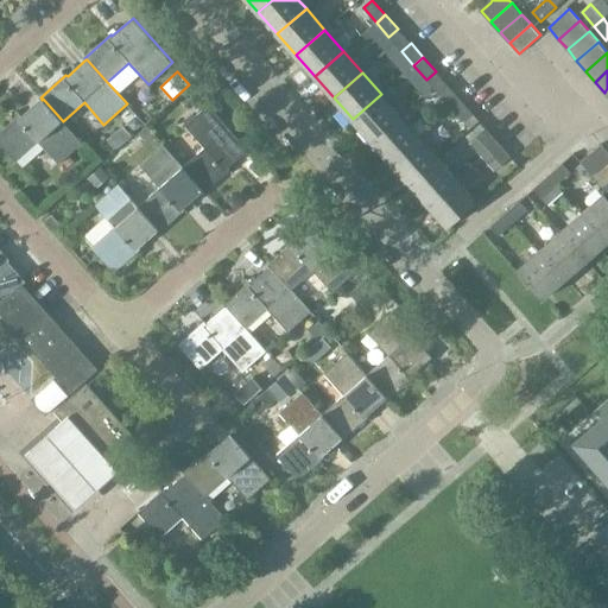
[(201,82),(191,89),(201,100),(209,93),(201,82)]
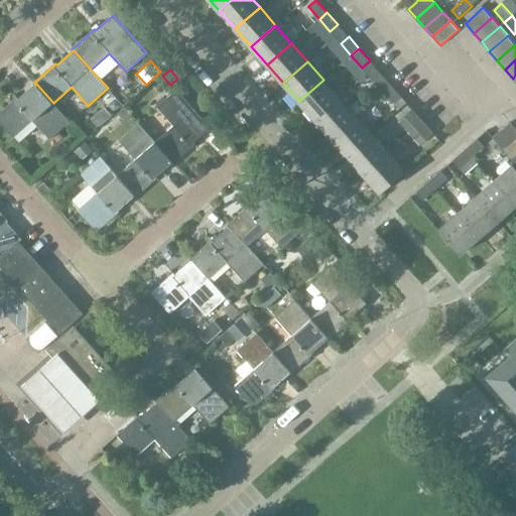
[(373,79),(383,91),(391,84),(380,72),(373,79)]
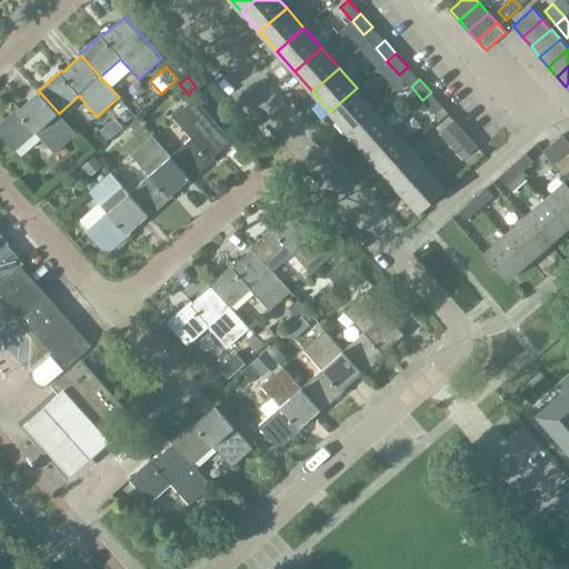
[(357,88),(330,111),(347,131),(375,107),(366,97),(373,90),(365,80),(357,88)]
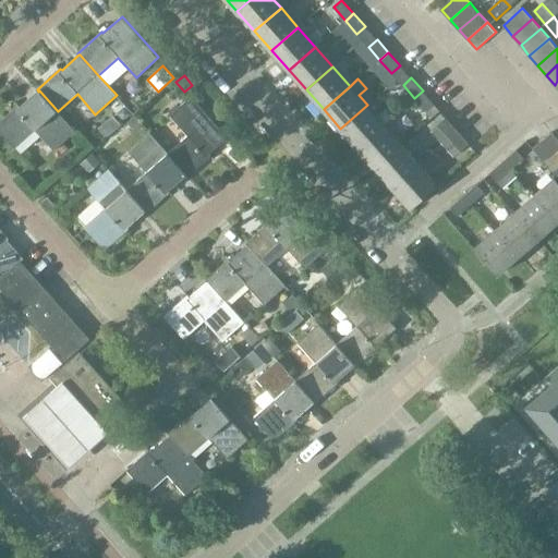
[(39,91),(38,92),(22,107),(20,105),(0,122),(0,130),(16,149),(36,131),(55,152),(57,149),(62,144),(76,132),(58,111),(39,91)]
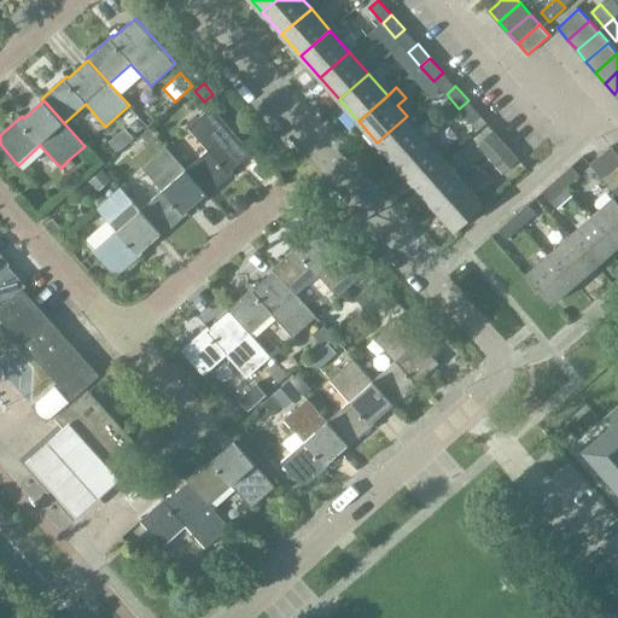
[(482,116),(468,100),(459,109),(472,123),(482,116)]
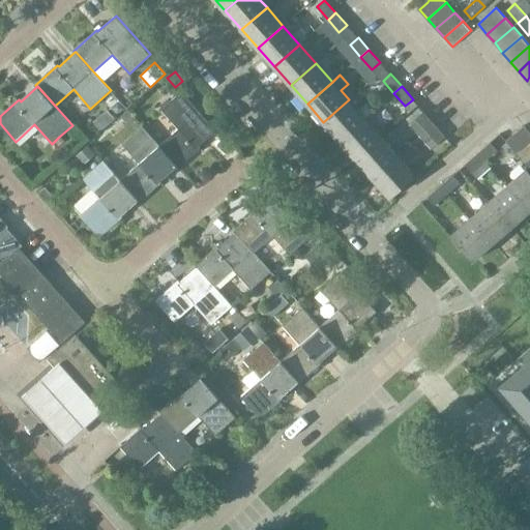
[(178,128),(160,145),(178,165),(176,166),(178,168),(201,148),(199,146),(216,129),(182,90),(162,110),(178,128)]
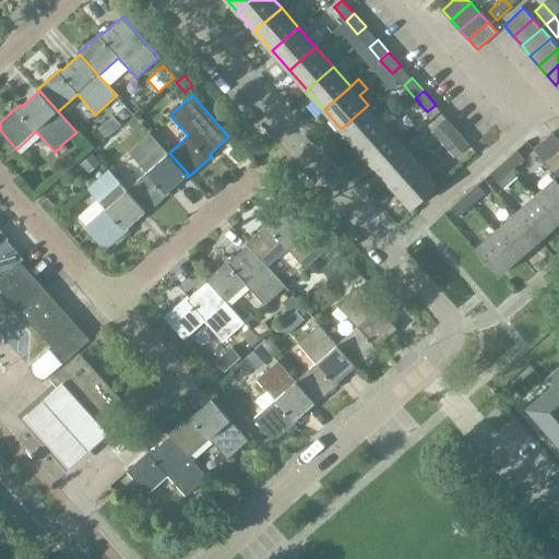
[(368,105),(341,129),(358,149),(385,125),(377,115),(383,108),(376,98),(368,105)]
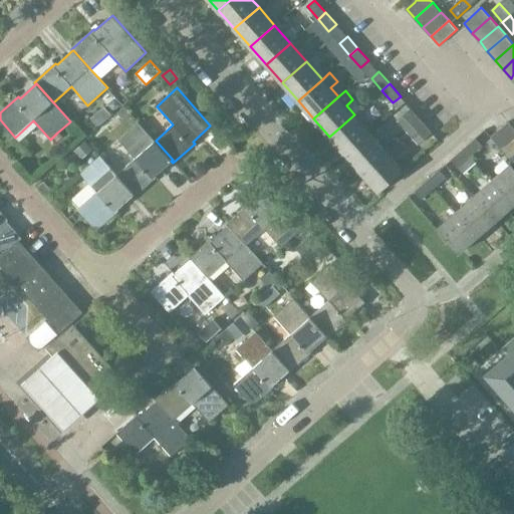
[(115,98),(108,105),(114,112),(121,105),(115,98)]
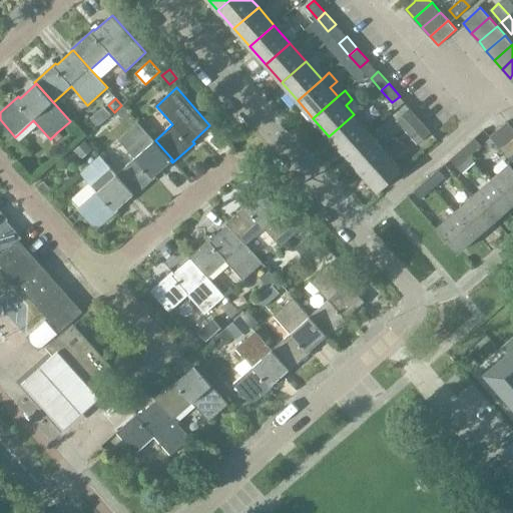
[(121,105),(114,112),(124,123),(131,116),(121,105)]
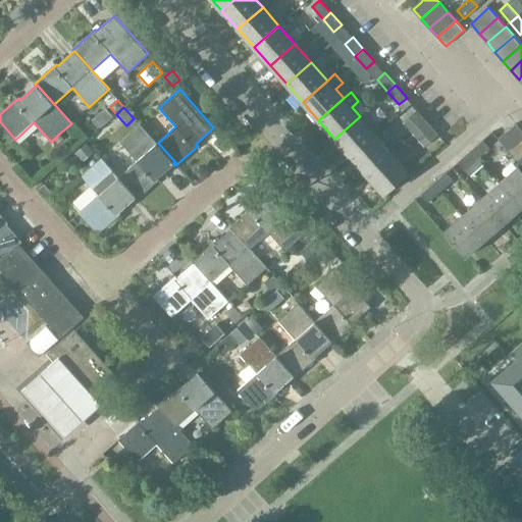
[(421,128),(428,122),(417,110),(410,116),(421,128)]
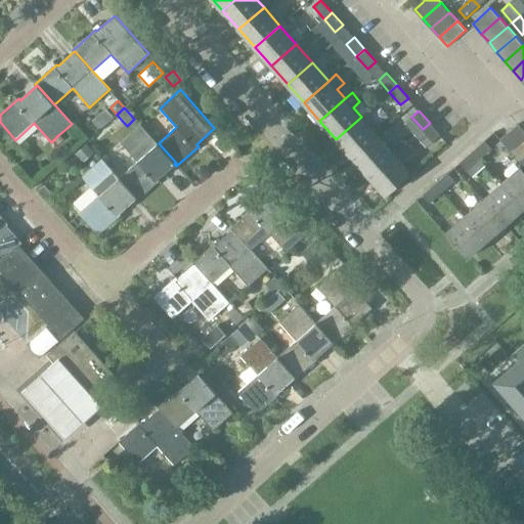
[(336,139),(352,158),(377,135),(361,117),(336,139)]
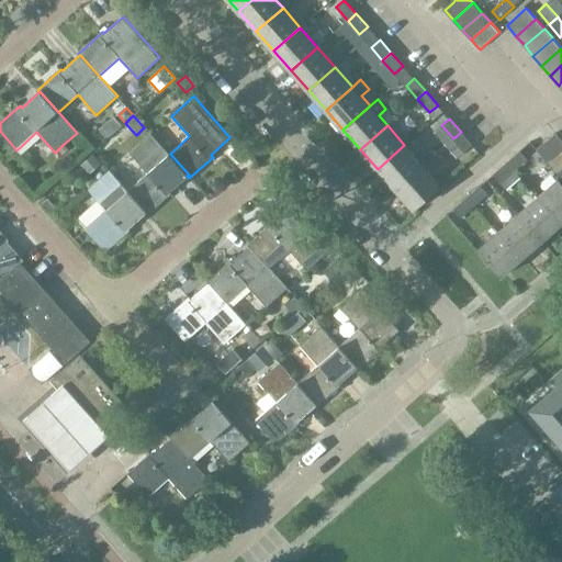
[(473,145),(461,132),(453,138),(464,152),(473,145)]
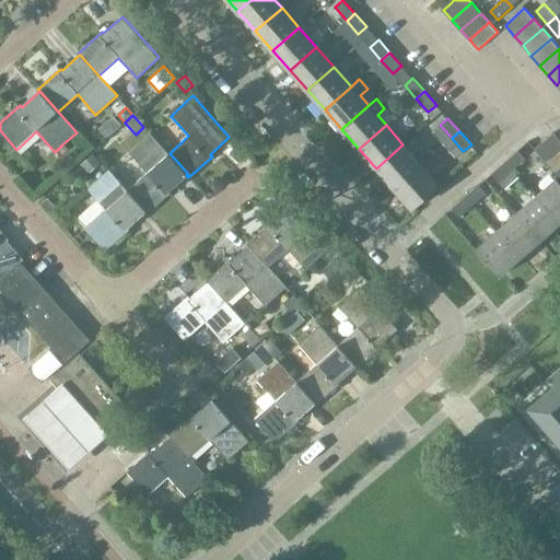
[(535,148),(546,160),(559,147),(559,139),(553,131),(535,148)]
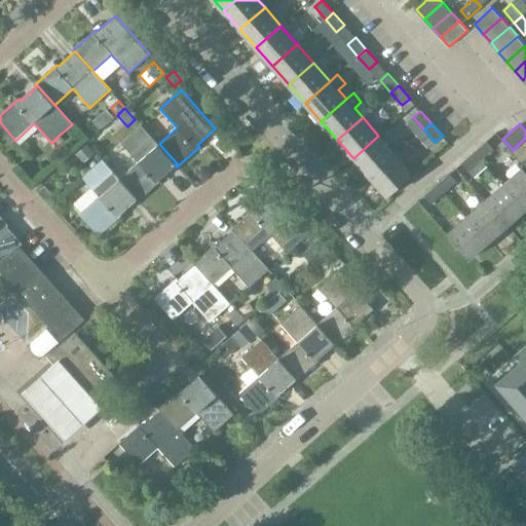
[(139,162),(120,179),(138,198),(137,199),(139,201),(161,181),(159,179),(175,164),(177,163),(159,144),(142,125),(122,143),(139,162)]
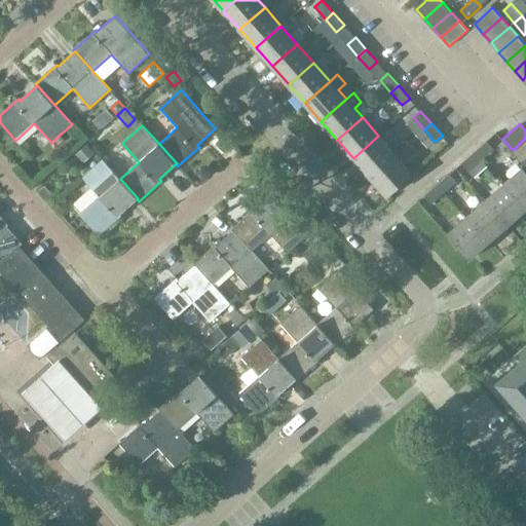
[(63,141),(59,136),(53,141),(57,146),(63,141)]
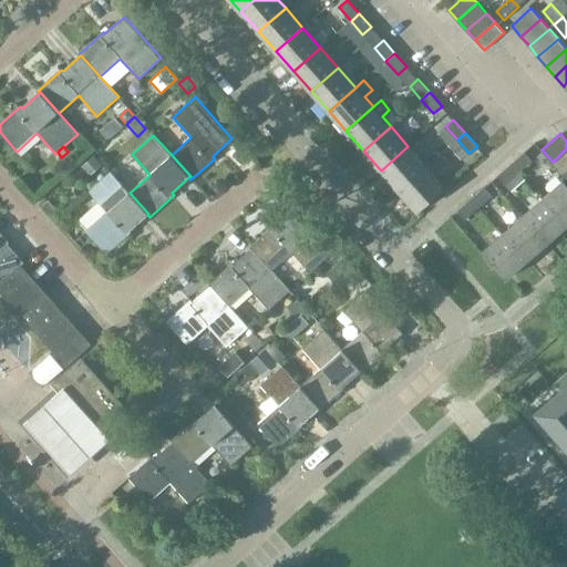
[(381,171),(399,191),(425,166),(408,146),(381,171)]
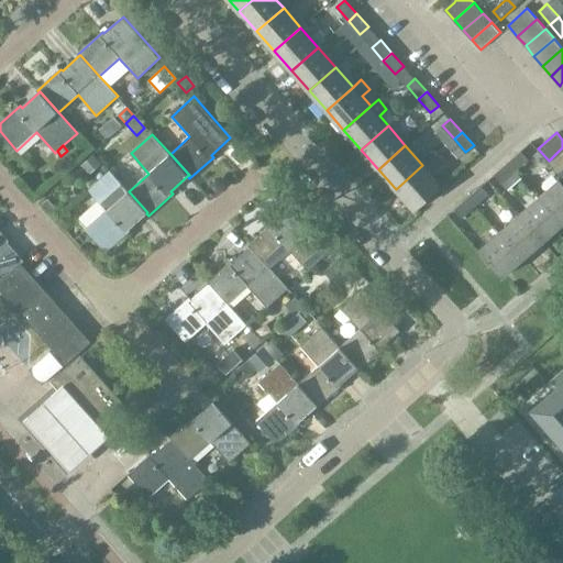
[(562,147),(549,161),(558,170),(562,165),(562,147)]
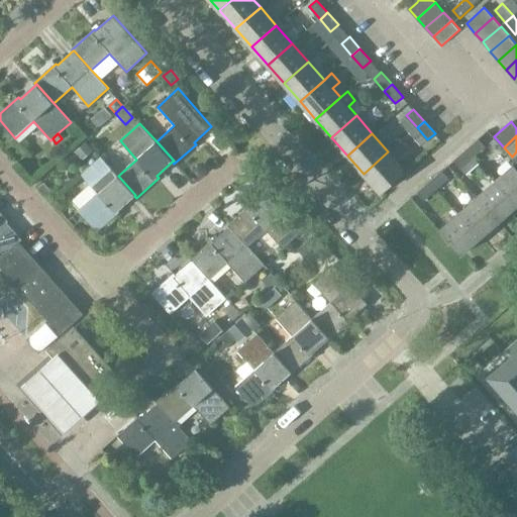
[(480,139),(467,150),(474,158),(487,146),(480,139)]
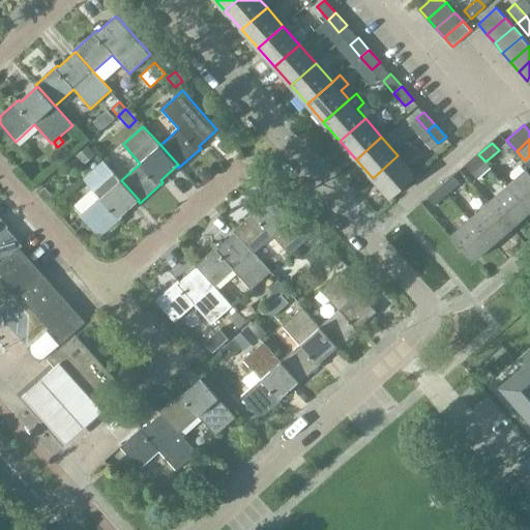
[(89,146),(78,156),(85,164),(96,154),(89,146)]
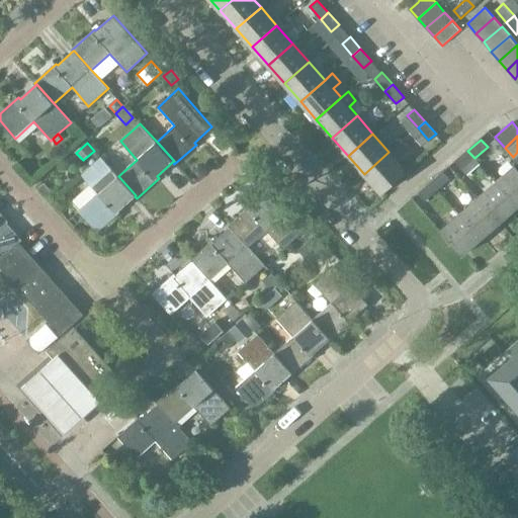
[(475,158),(467,151),(455,162),(468,176),(481,165),(475,158)]
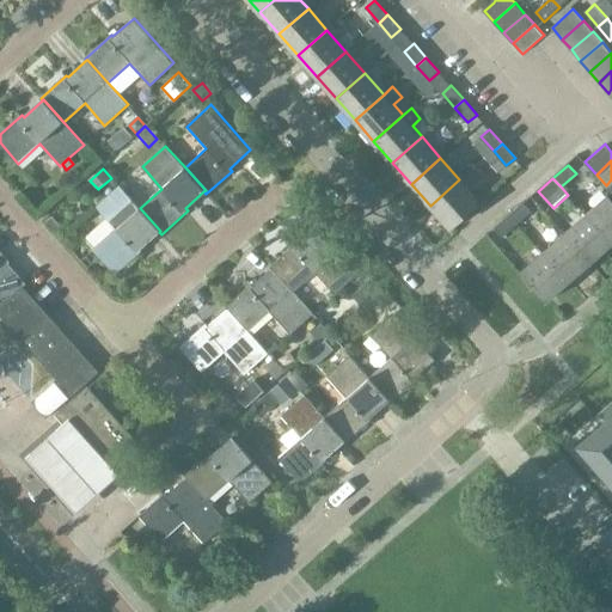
[(459,179),(430,206),(450,227),(479,202),(459,179)]
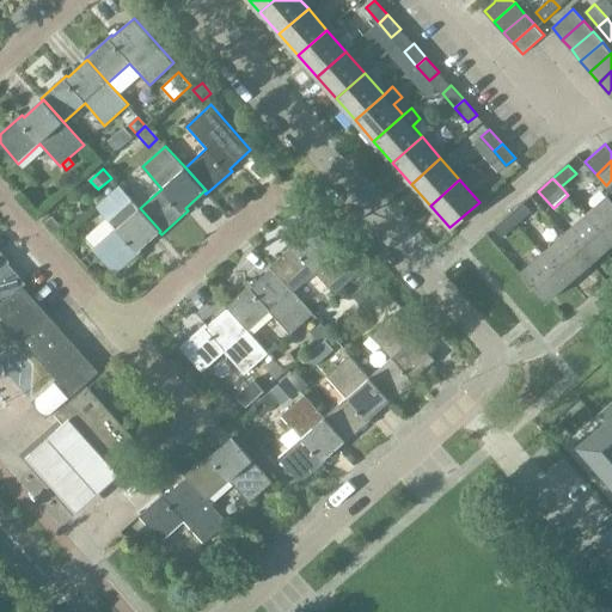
[(160,231),(140,208),(121,185),(97,207),(117,230),(106,239),(95,250),(116,275),(142,252),(140,250),(159,232),(160,231)]
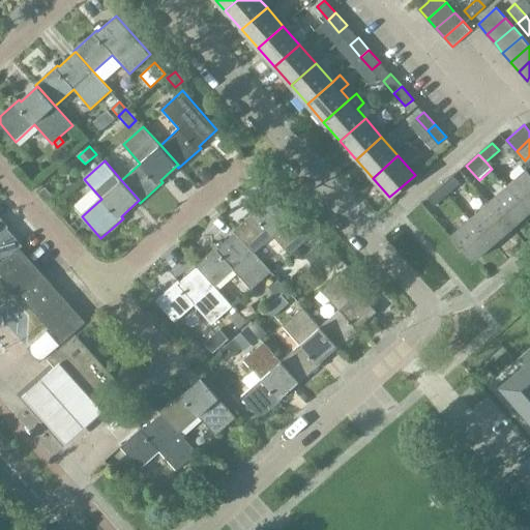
[(529,173),(526,169),(506,185),(529,211),(529,210),(529,173)]
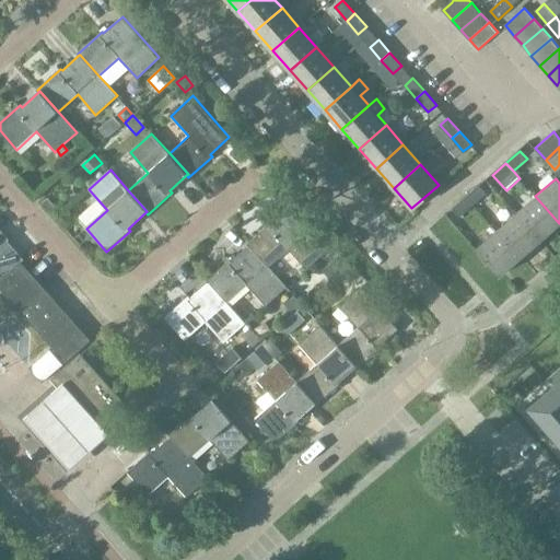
[(480,186),(467,197),(474,206),(487,194),(480,186)]
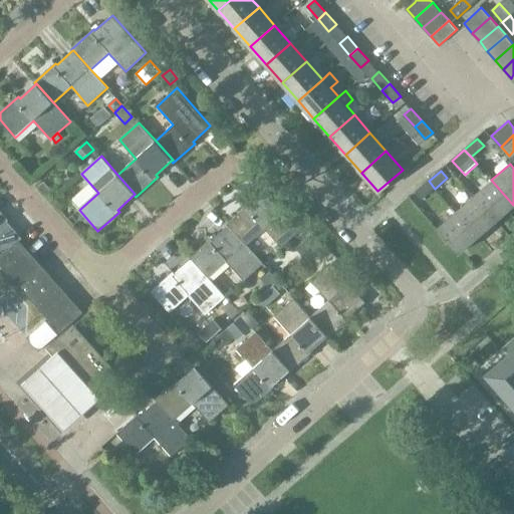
[(491,180),(473,196),(495,221),(513,205),(491,180)]
